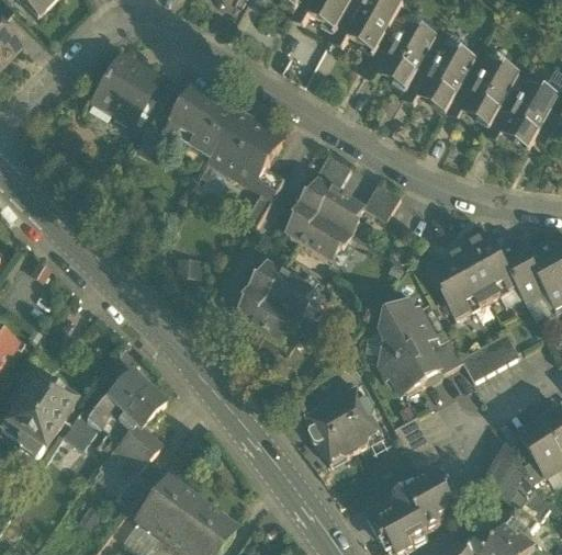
[(0,26),(2,24),(2,23),(13,11),(2,0),(0,0),(0,26)]
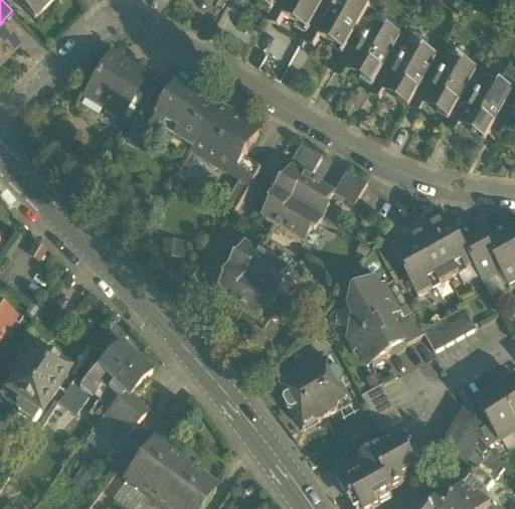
[(26,0),(37,11),(47,0),(20,0),(21,1),(22,0),(26,0)]
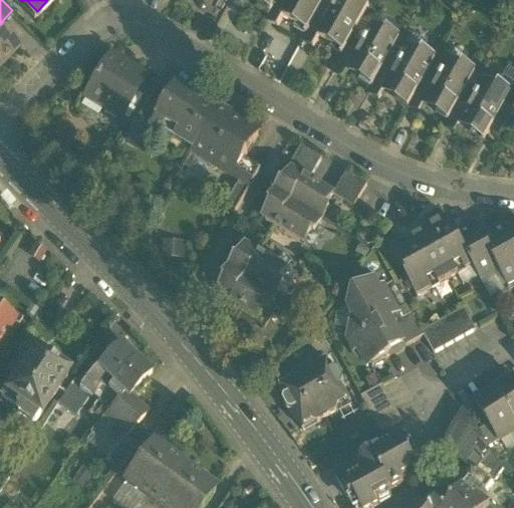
[(33,14),(37,11),(26,0),(22,0),(21,1),(33,14)]
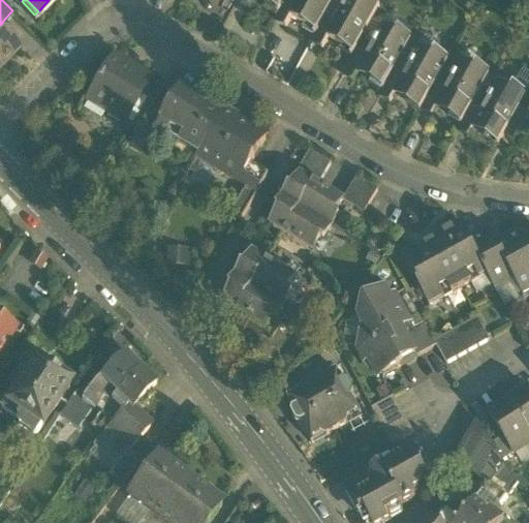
[(274,17),(285,24),(290,14),(291,12),(298,1),(296,0),(283,0),(280,7),(274,17)]
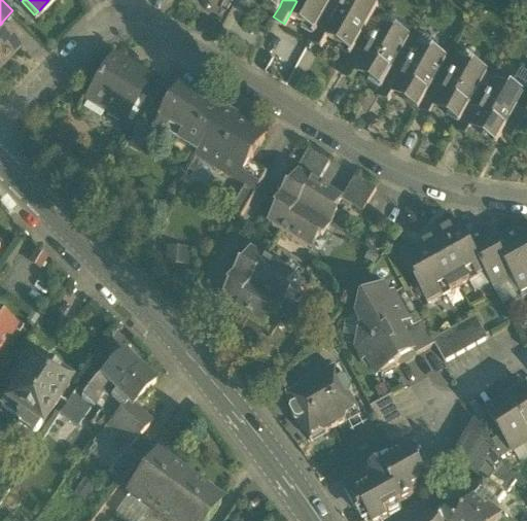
[(300,20),(315,29),(322,16),(331,0),(296,0),(296,1),(290,12),(301,19),(300,20)]
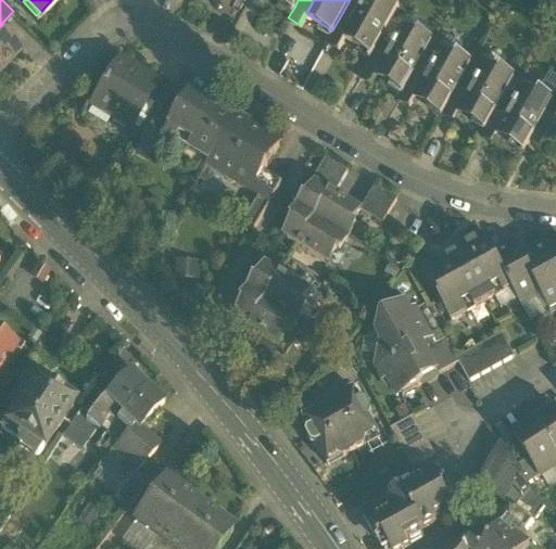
[(356,43),(371,52),(373,51),(399,4),(391,0),(383,0),(365,0),(352,23),(345,35),(345,36),(356,41),(356,43)]
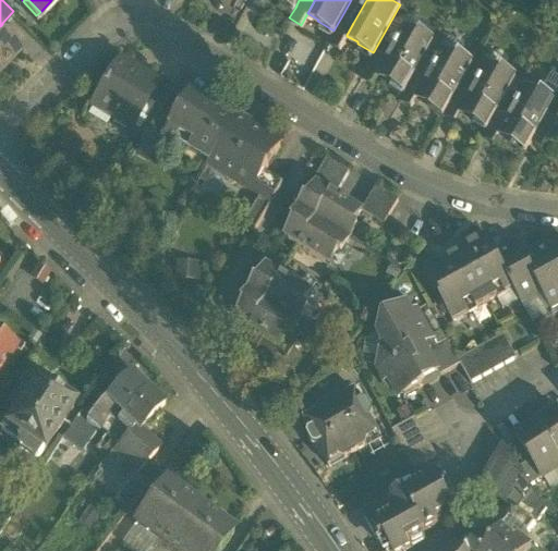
[(328,40),(340,47),(346,37),(347,36),(347,35),(353,23),(341,17),(334,31),(328,40)]
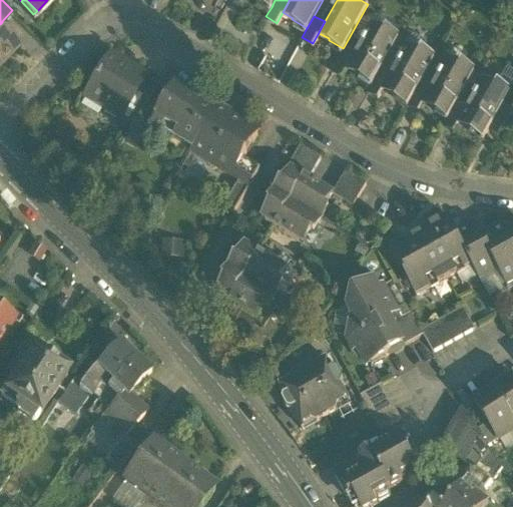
[(359,71),(373,79),(380,67),(398,35),(386,28),(384,31),(371,24),(355,52),(349,63),(359,69),(359,71)]
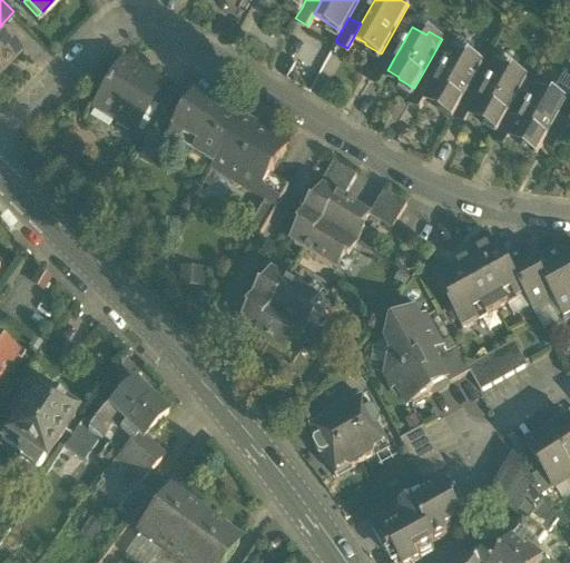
[(0,66),(19,48),(0,29),(0,66)]
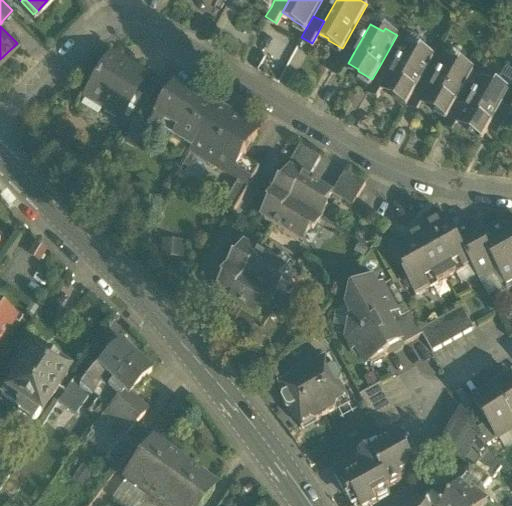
[(393,91),(408,100),(419,80),(433,55),(421,48),(419,52),(406,44),(389,73),(383,84),(384,84),(394,90),(393,91)]
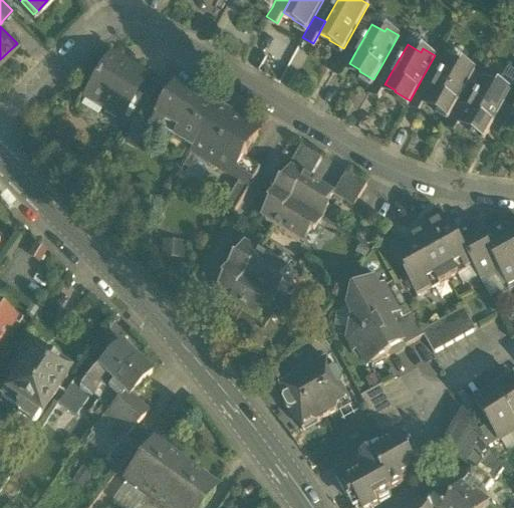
[(332,68),(343,74),(348,65),(349,63),(355,52),(344,47),(343,48),(332,68)]
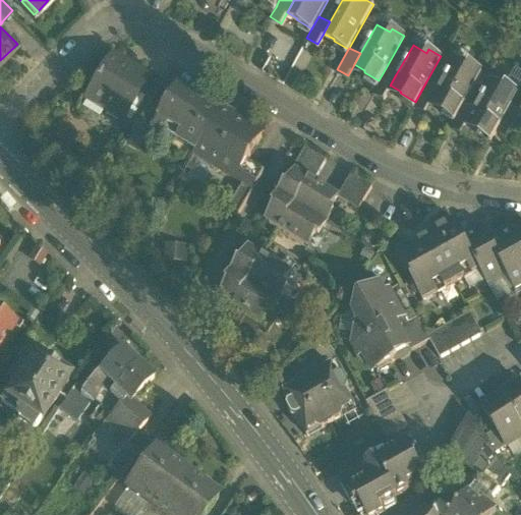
[(101,103),(122,116),(138,90),(148,74),(146,73),(110,52),(89,88),(105,97),(101,103)]
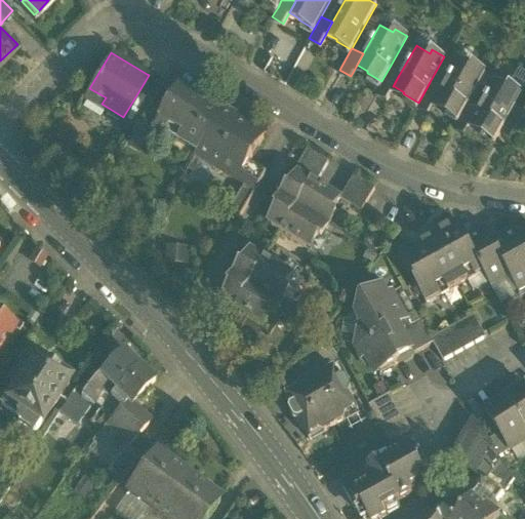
[(444,107),(459,116),(467,104),(485,70),(473,63),(471,67),(457,60),(441,89),(435,100),(445,106),(444,107)]
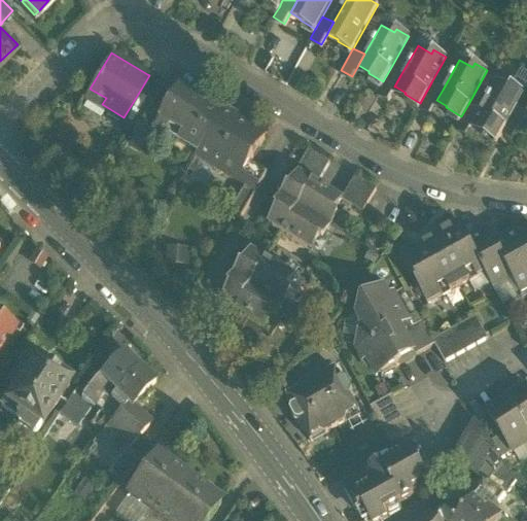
[(140,91),(151,98),(166,75),(152,67),(147,74),(149,75),(140,91)]
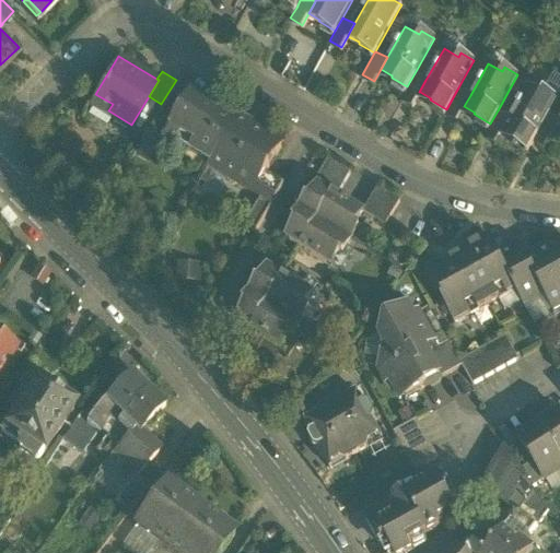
[(401,96),(413,104),(419,93),(420,92),(419,92),(426,80),(415,73),(407,86),(401,96)]
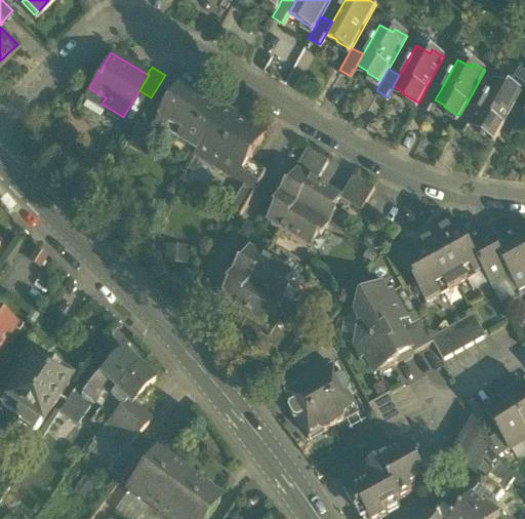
[(481,128),(496,136),(500,128),(513,107),(522,91),(509,84),(507,87),(494,80),(477,110),(471,121),(472,121),(482,127),(481,128)]
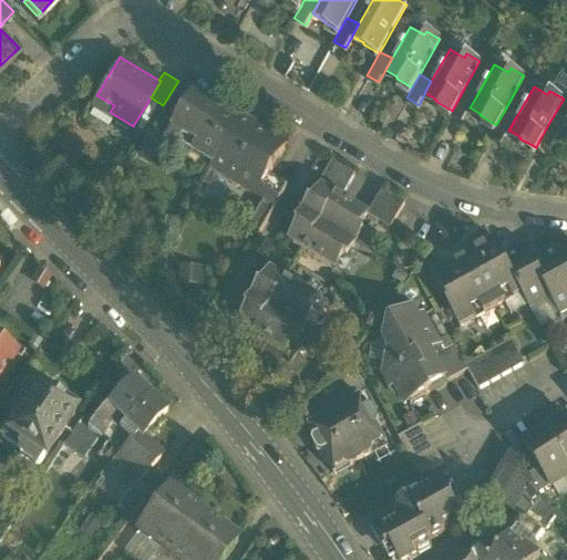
[(188,89),(185,94),(193,99),(202,96),(188,89)]
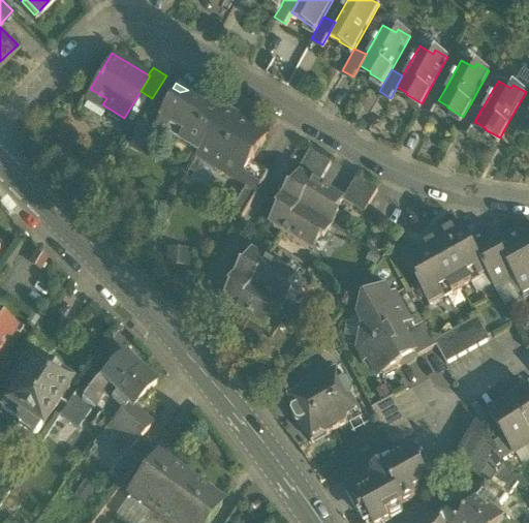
[(421,105),(432,112),(437,102),(438,100),(444,90),(433,83),(422,103),(421,105)]
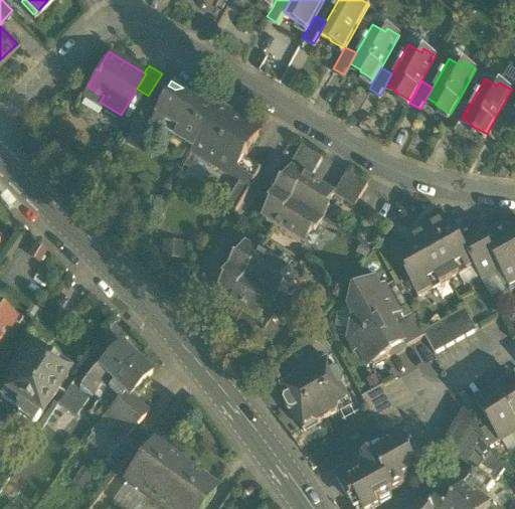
[(188,91),(183,88),(175,90),(168,86),(159,102),(160,103),(157,108),(155,108),(146,124),(148,125),(157,130),(159,128),(172,136),(173,133),(192,144),(214,107),(206,102),(208,99),(190,88),(188,91)]
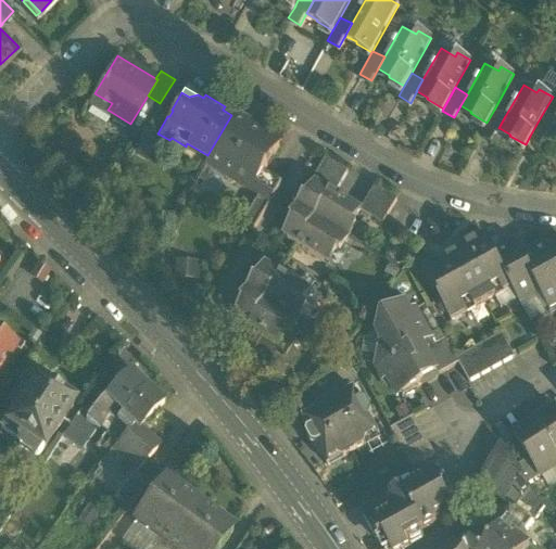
[(91,100),(108,110),(112,103),(95,93),(91,100)]
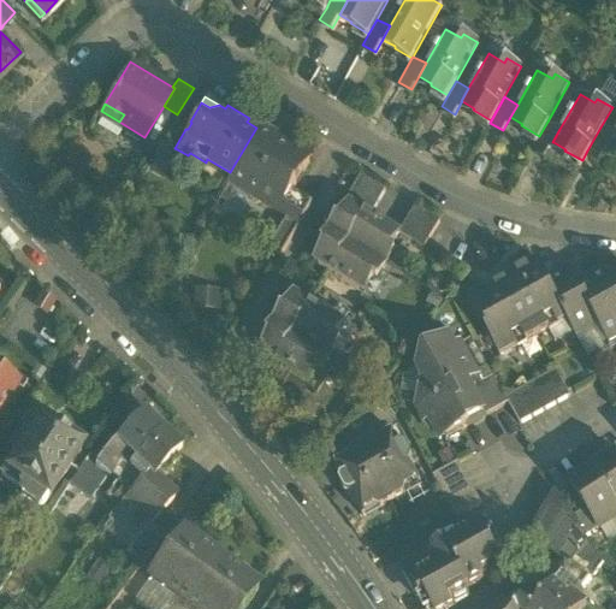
[(261,120),(256,128),(230,172),(226,178),(278,208),(291,187),(313,151),(261,120)]
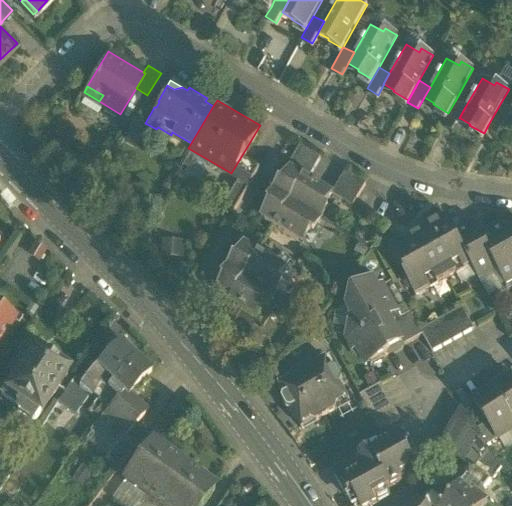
[(129,127),(141,134),(147,124),(145,123),(154,107),(144,101),(129,127)]
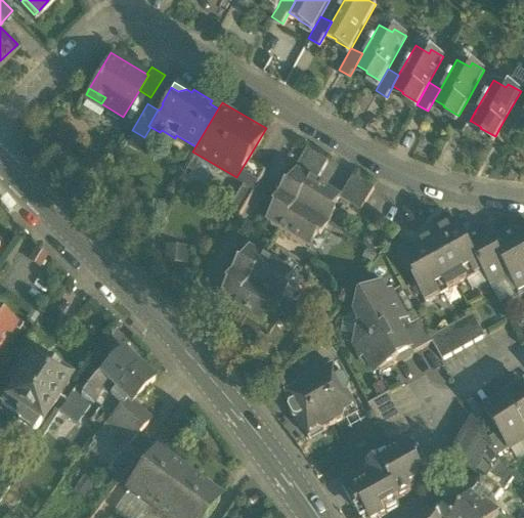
[(453,125),(465,131),(470,122),(471,121),(470,121),(476,110),(466,103),(459,116),(453,125)]
